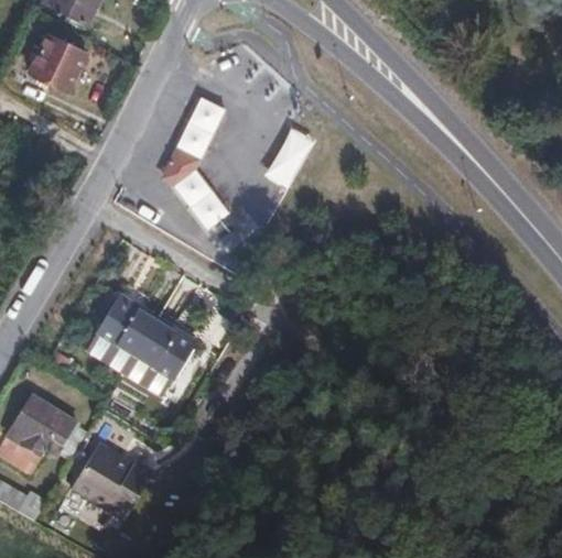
[(43,0),(84,21),(95,0),(43,0)]
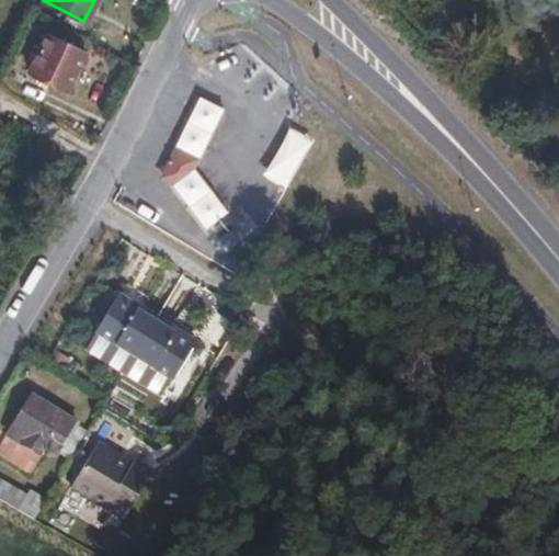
[(45,32),(26,68),(65,89),(84,52),(45,32)]
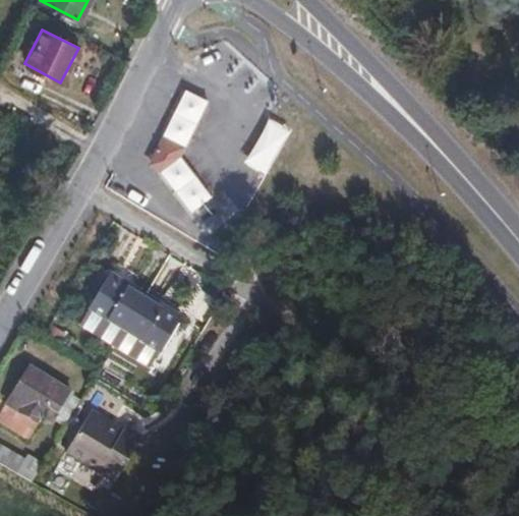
[(163,135),(185,148),(192,133),(204,111),(208,101),(184,91),(180,100),(170,121),(163,135)]
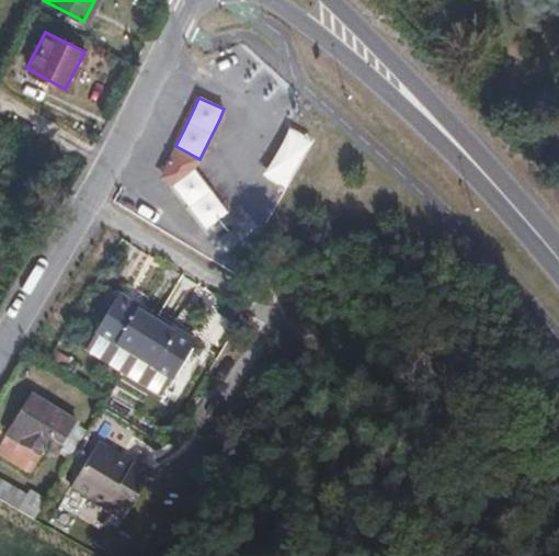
[(310,135),(286,121),(280,132),(267,154),(260,168),(282,181),(310,135)]
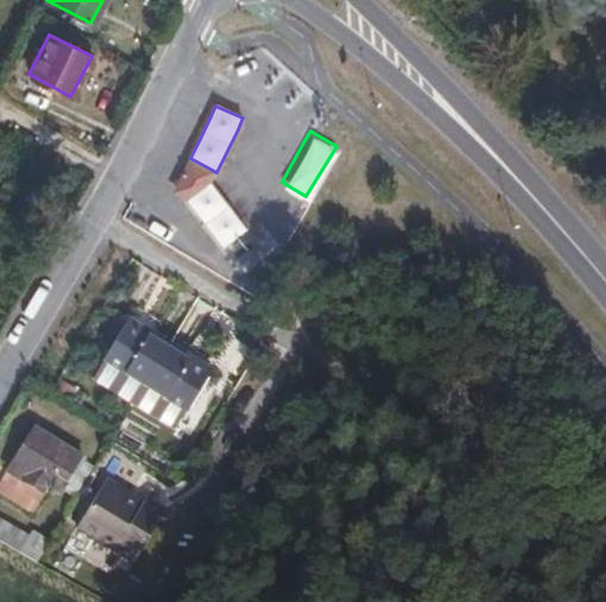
[(185,197),(212,183),(216,172),(190,158),(177,187),(185,197)]
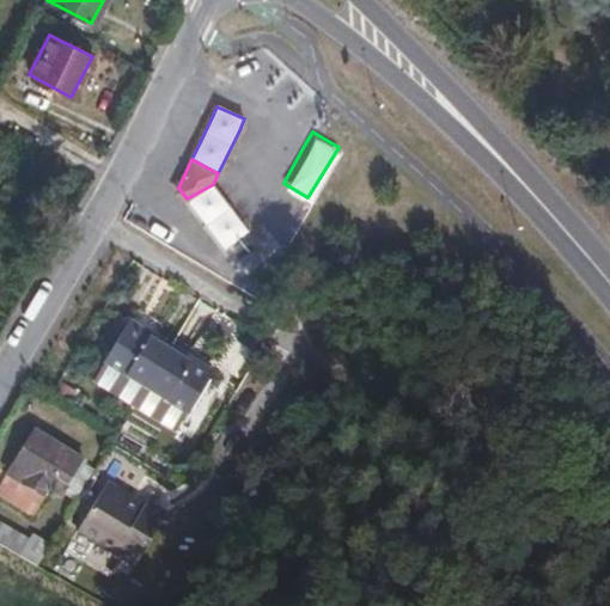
[(219,191),(213,184),(187,199),(194,208),(202,219),(214,232),(226,249),(249,231),(238,214),(230,202),(219,191)]
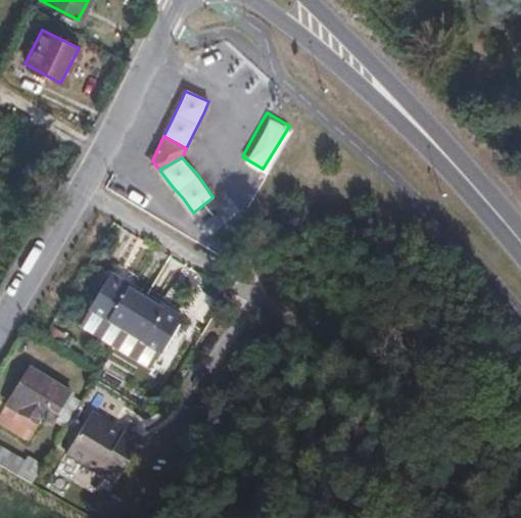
[(86,308),(122,330),(142,297),(126,286),(126,282),(110,273),(106,274),(86,308)]
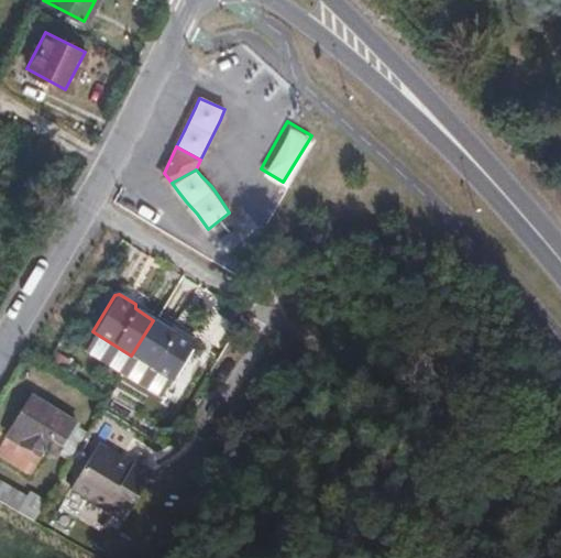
[(153,320),(131,356),(171,379),(191,343),(191,339),(175,329),(171,330),(153,320)]
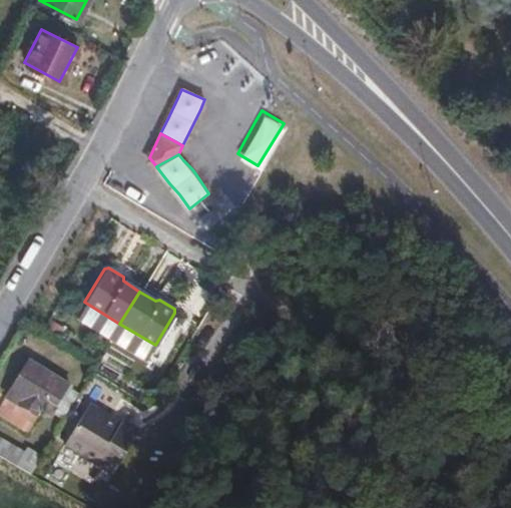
[(0,413),(25,429),(44,400),(55,406),(67,386),(26,360),(0,402),(0,413)]
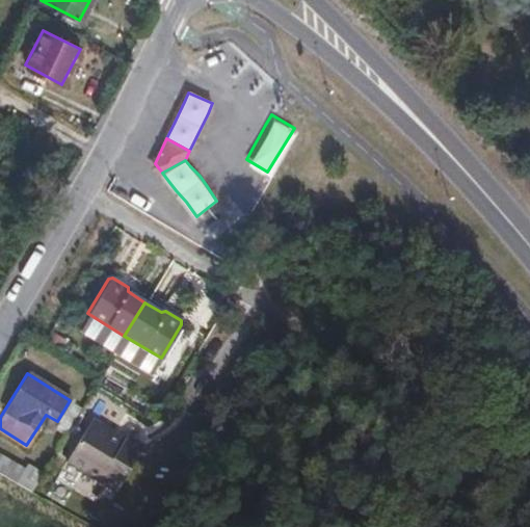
[(95,415),(71,455),(120,483),(147,438),(130,428),(127,433),(95,415)]
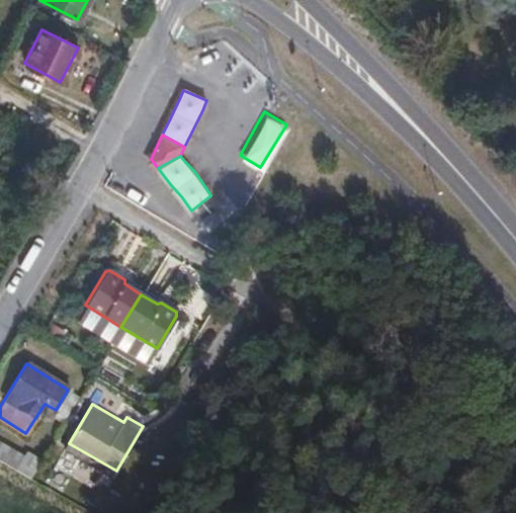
[(22,449),(0,437),(0,459),(29,477),(40,456),(24,447),(22,449)]
